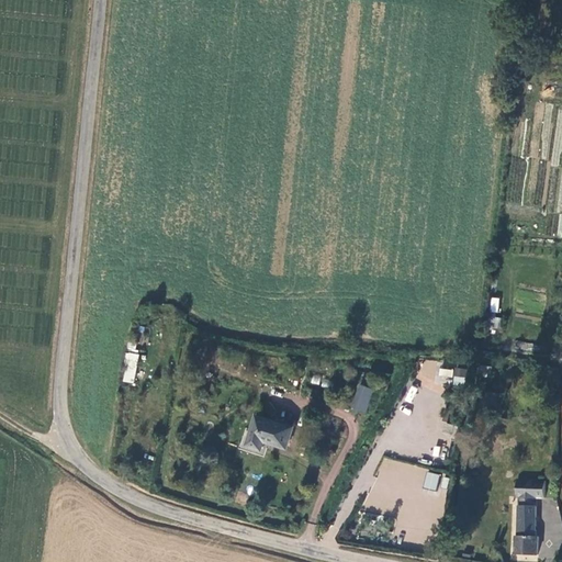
[(497,312),(498,298),(492,298),(490,312),(497,312)]
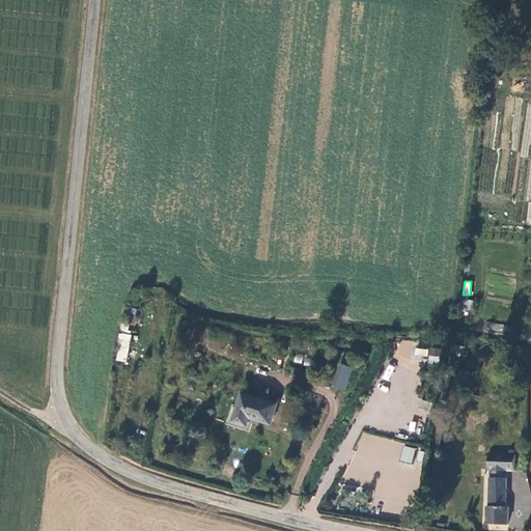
[(131,334),(118,333),(115,361),(127,362),(131,334)]
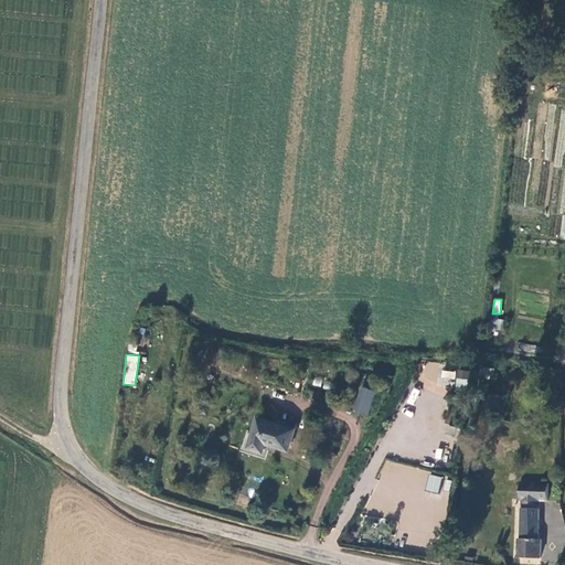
[(454,384),(455,371),(441,370),(440,383),(454,384)]
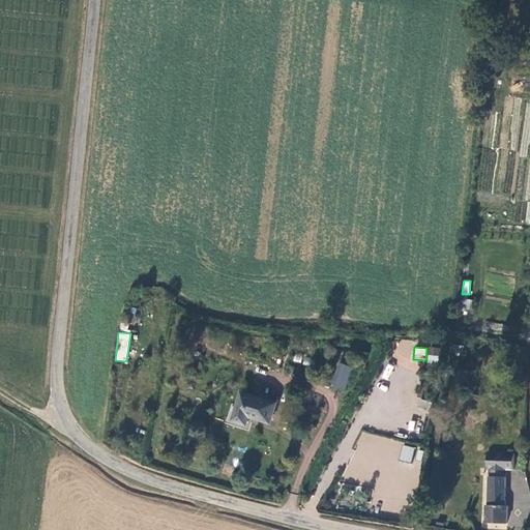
[(428,347),(428,364),(439,365),(439,348),(428,347)]
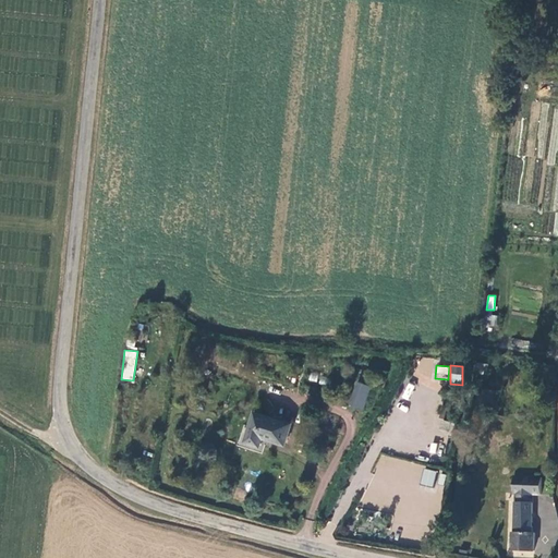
[(362,409),(370,386),(358,381),(349,404),(362,409)]
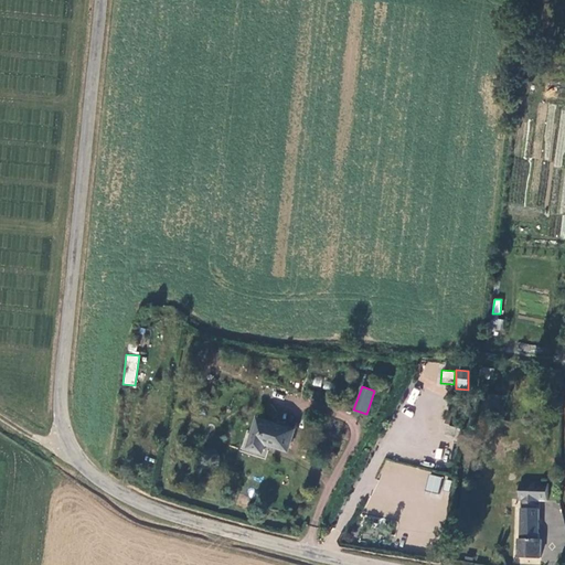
[(295,429),(257,419),(249,448),(263,452),(265,444),(288,450),(295,429)]
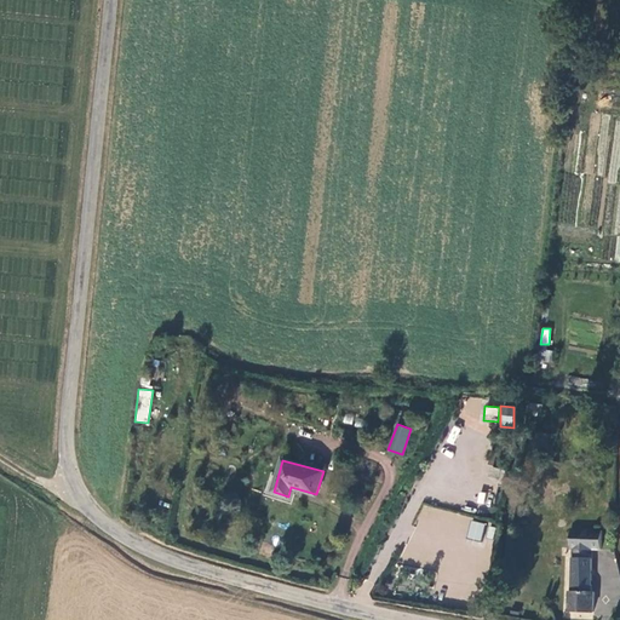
[(504,470),(494,468),(491,480),(500,483),(504,470)]
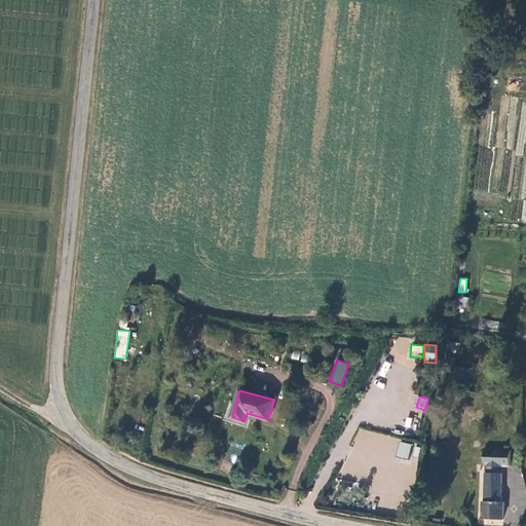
[(408,459),(411,444),(400,442),(396,457),(408,459)]
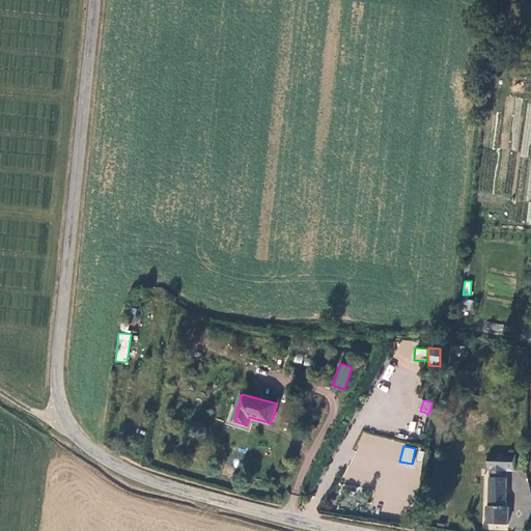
[(515,472),(516,454),(488,453),(487,470),(491,471),(490,507),(488,507),(488,524),(507,525),(509,508),(506,507),(506,471),(515,472)]
